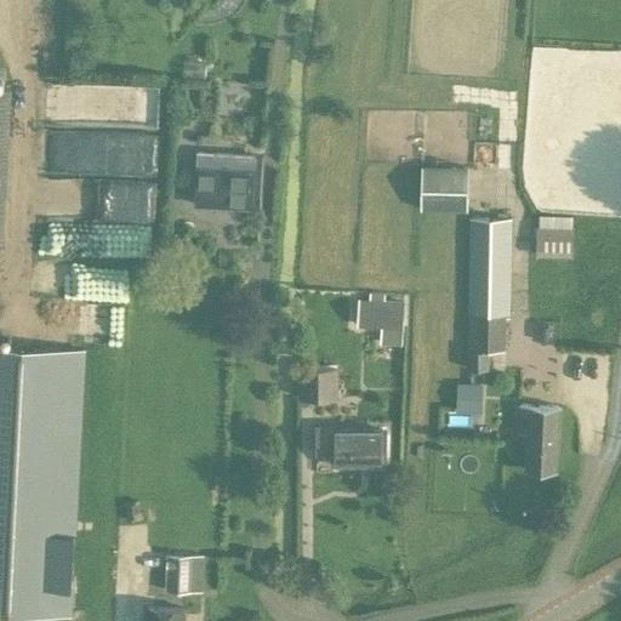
[(0,243),(5,244),(6,203),(5,203),(10,89),(0,87),(0,243)]
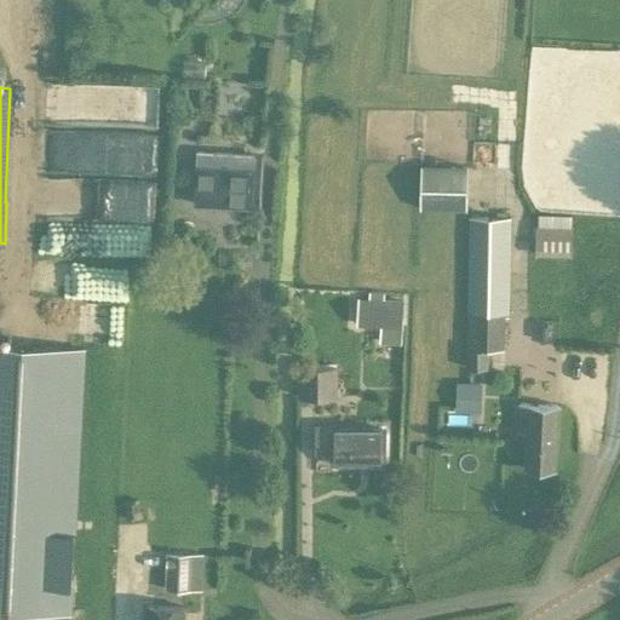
[(196,164),(195,205),(216,205),(216,204),(250,205),(251,166),(252,154),(245,154),(212,153),(197,151),(196,164)]
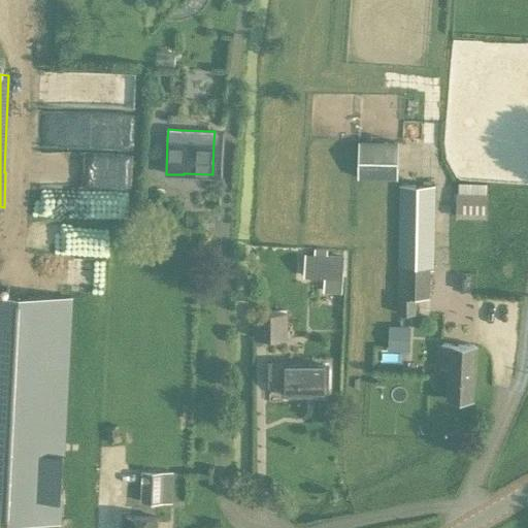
[(359,177),(395,178),(396,141),(360,141),(359,177)]
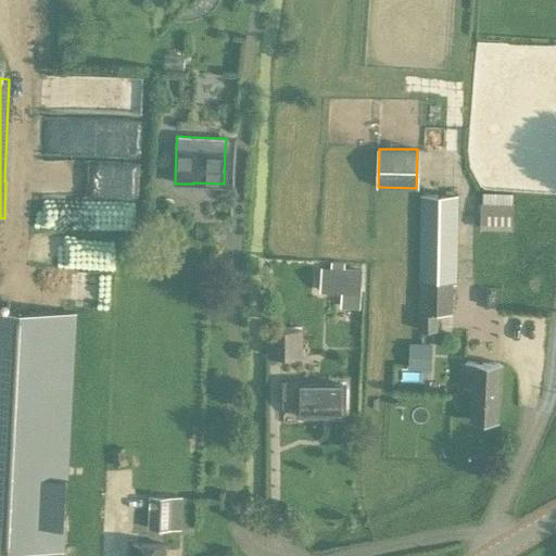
[(419,194),(418,281),(456,281),(457,196),(419,194)]
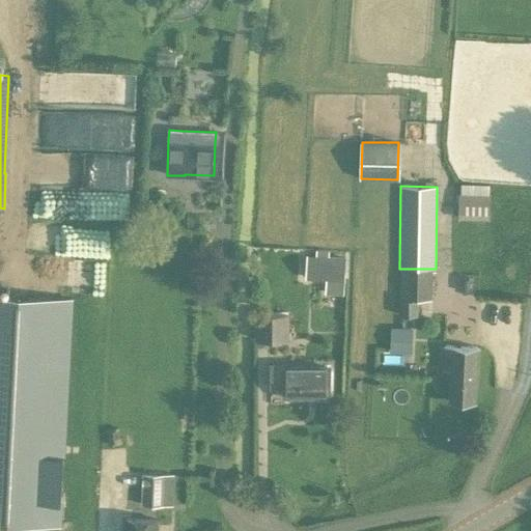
[(490,219),(490,194),(458,193),(458,219),(490,219)]
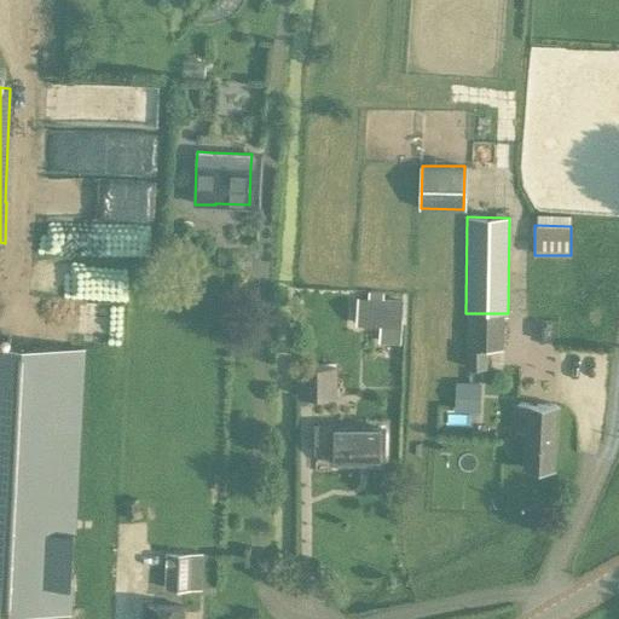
[(399,327),(401,301),(358,299),(357,323),(399,327)]
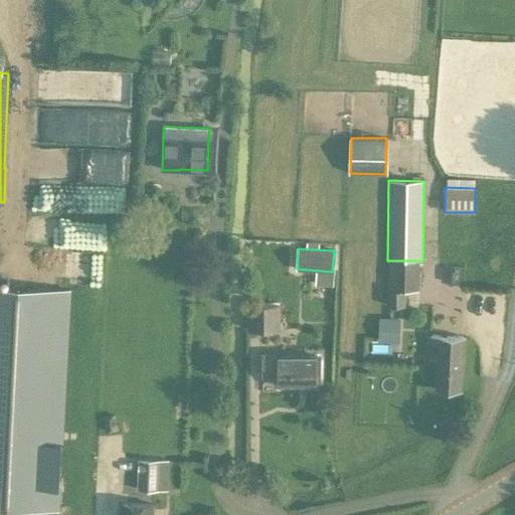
[(0,286),(0,505),(24,507),(23,514),(50,514),(50,509),(58,509),(68,290),(0,286)]
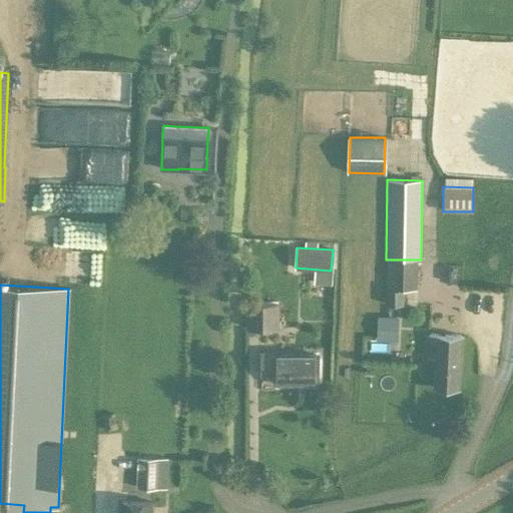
[(386,289),(386,305),(404,305),(404,289),(386,289)]
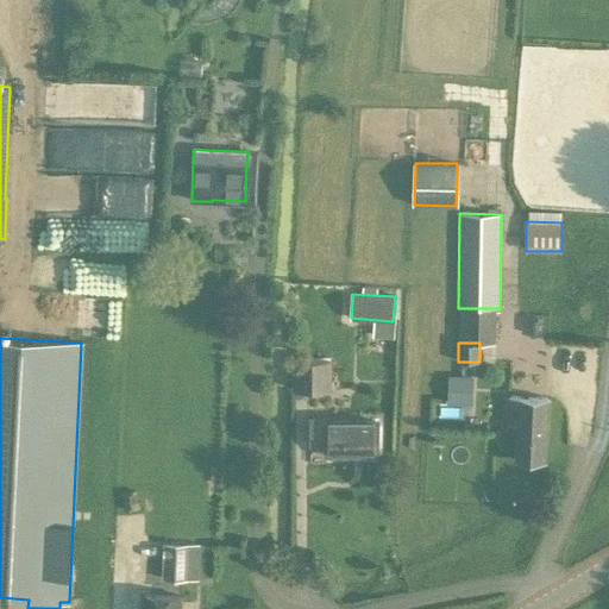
[(330,389),(330,362),(294,362),(294,389),(330,389)]
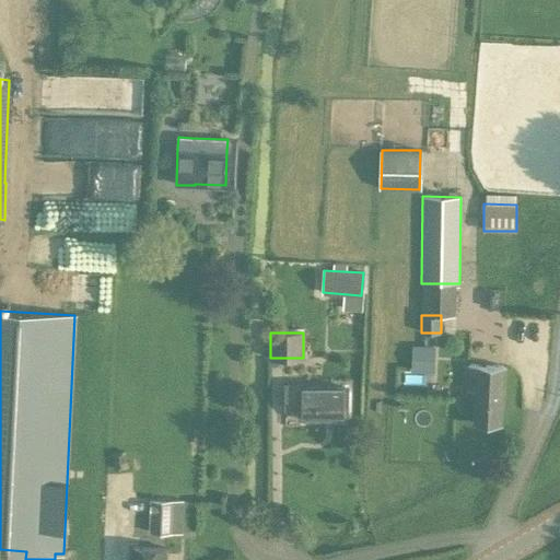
[(412,345),(411,371),(433,372),(435,346),(412,345)]
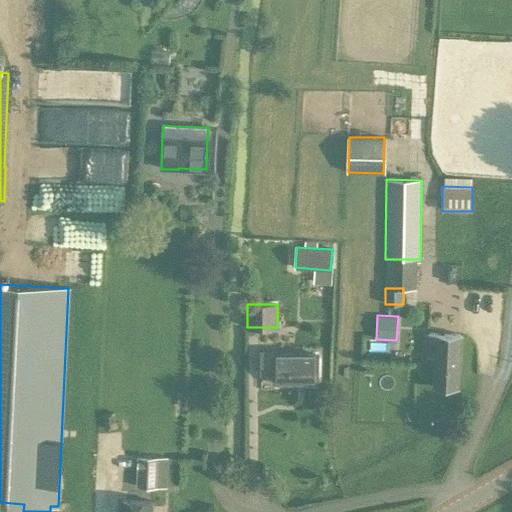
[(458,387),(461,334),(428,332),(427,355),(436,355),(434,386),(458,387)]
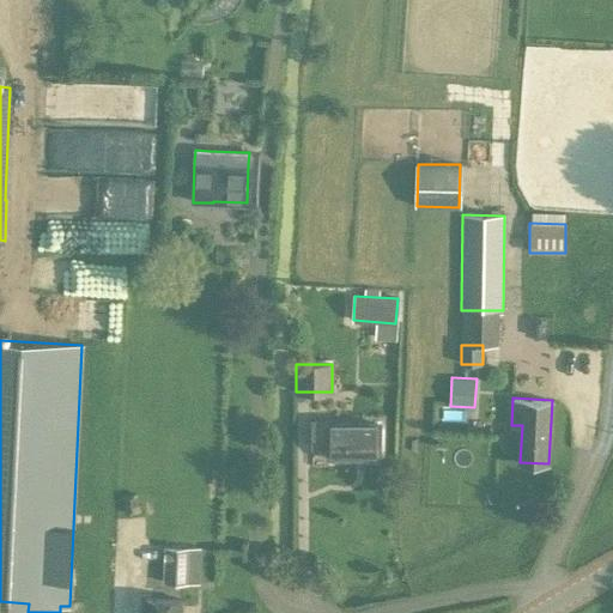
[(380,456),(380,425),(346,425),(346,424),(327,424),(326,456),(346,456),(346,455),(380,456)]
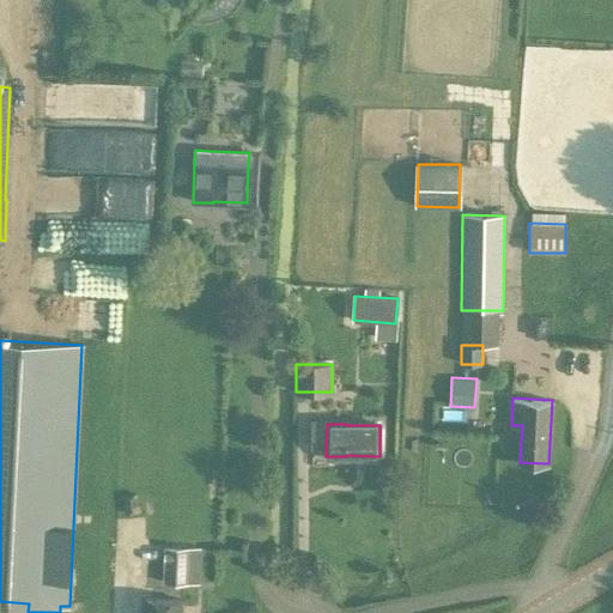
[(201,547),(165,546),(164,582),(200,583),(201,547)]
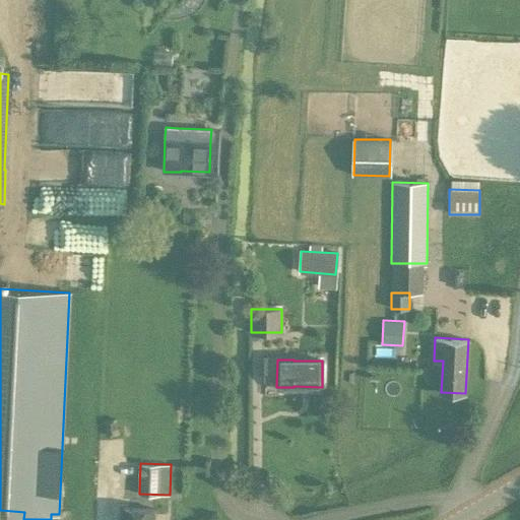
[(153,519),(154,508),(125,507),(124,519),(153,519)]
